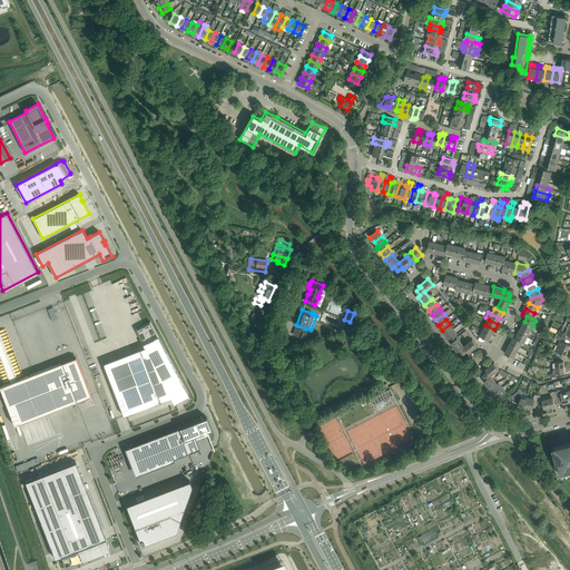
[(144,347),(104,363),(124,415),(172,397),(174,403),(189,395),(165,350),(150,322),(135,328),(144,347)]
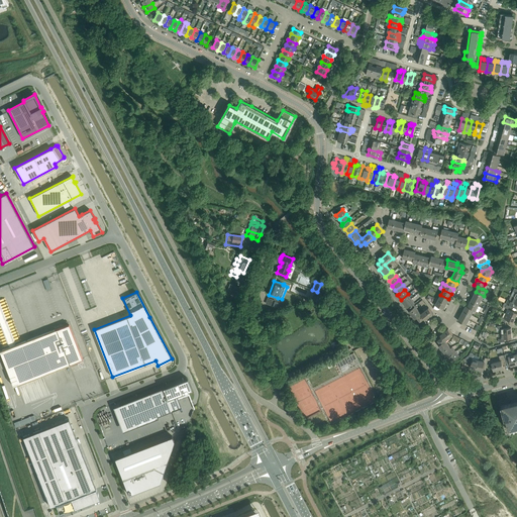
[(481,301),(484,296),(476,292),(473,297),(481,301)]
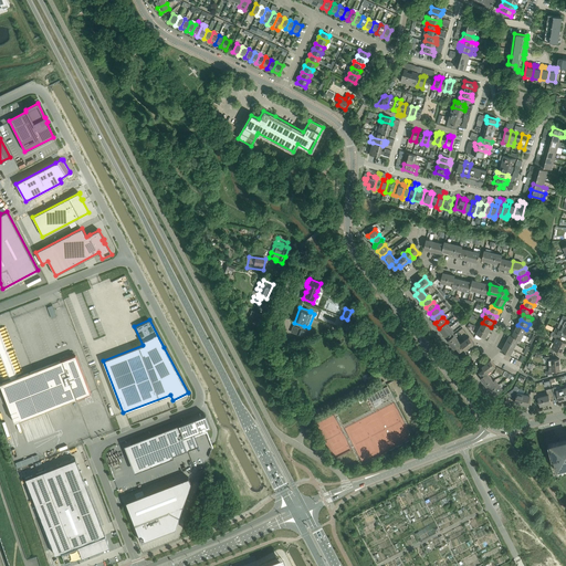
[(442,333),(450,327),(447,322),(439,328),(442,333)]
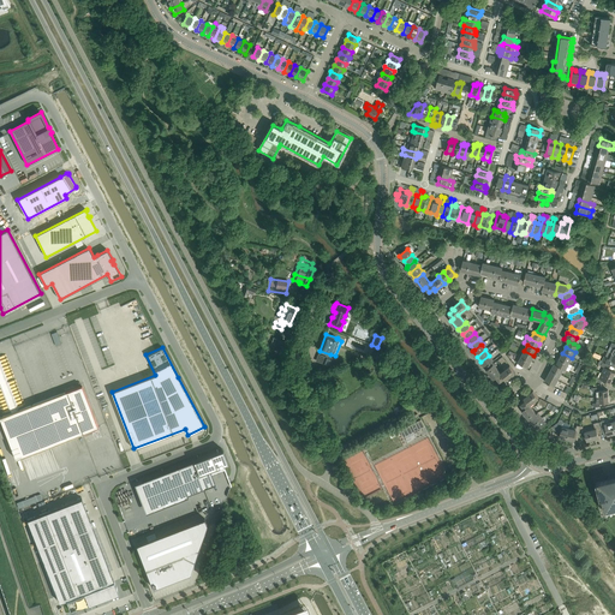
[(524,351),(521,357),(531,362),(533,356),(524,351)]
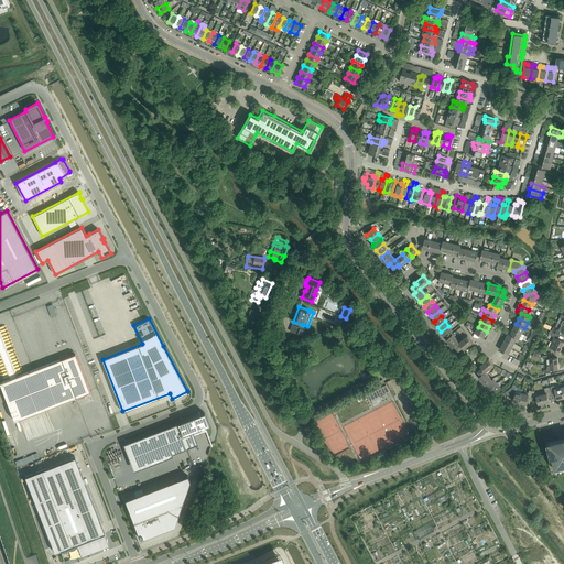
[(554,326),(552,331),(553,332),(560,335),(563,336),(563,325),(557,323),(555,327),(554,326)]
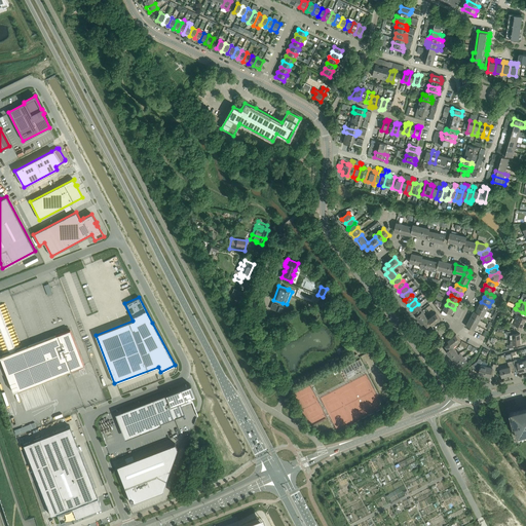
[(489,306),(481,302),(478,306),(486,311),(489,306)]
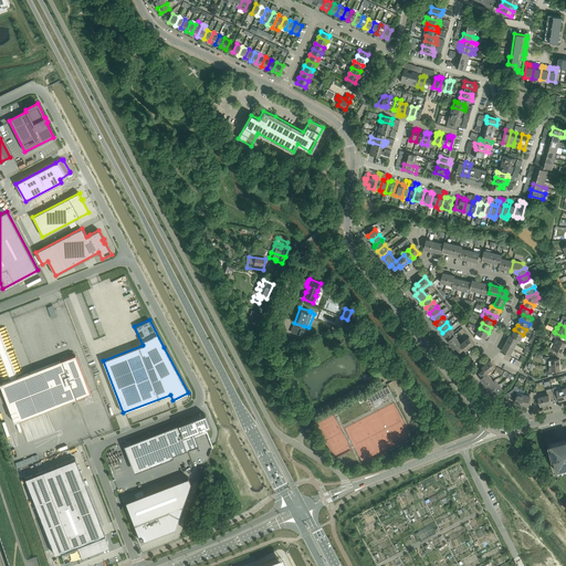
[(489,333),(480,328),(477,326),(473,332),(477,334),(485,338),(489,333)]
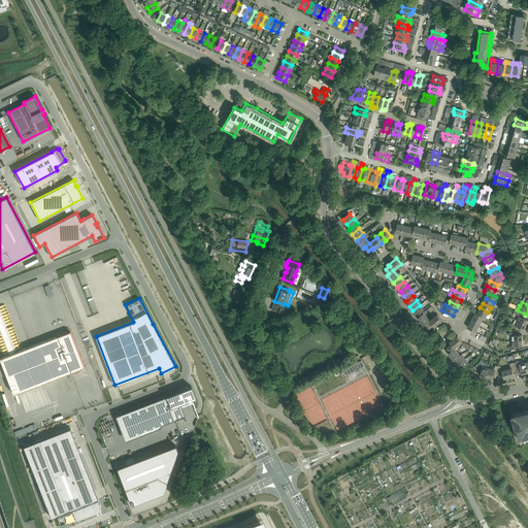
[(279,305),(277,312),(283,315),(286,308),(279,305)]
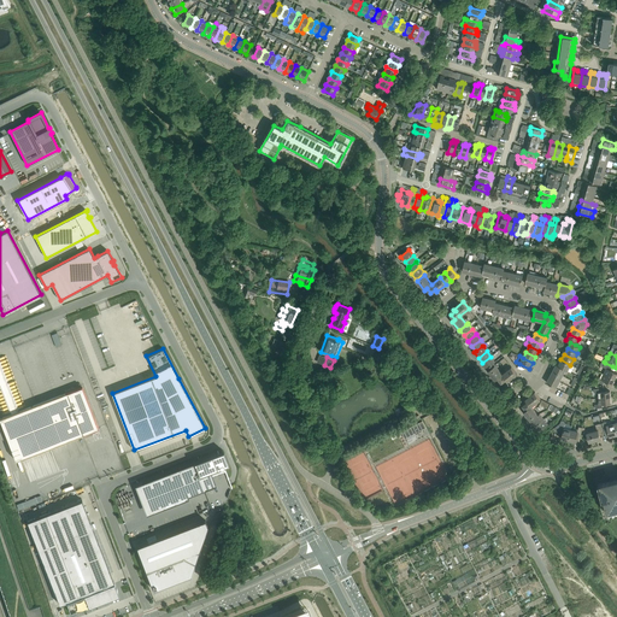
[(495,362),(491,357),(482,363),(487,369),(495,362)]
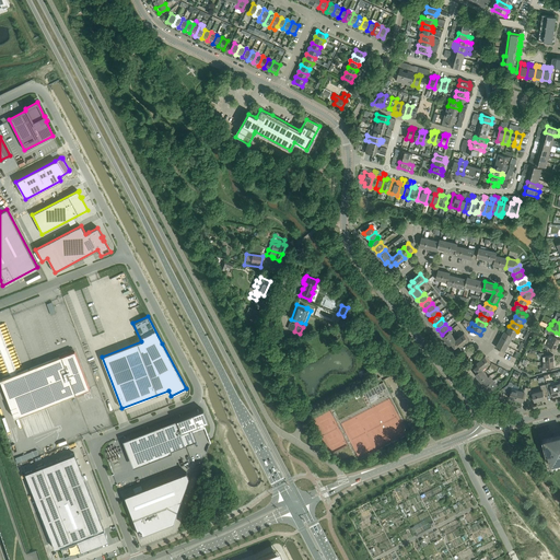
[(515,337),(517,331),(509,326),(506,331),(513,336),(515,337)]
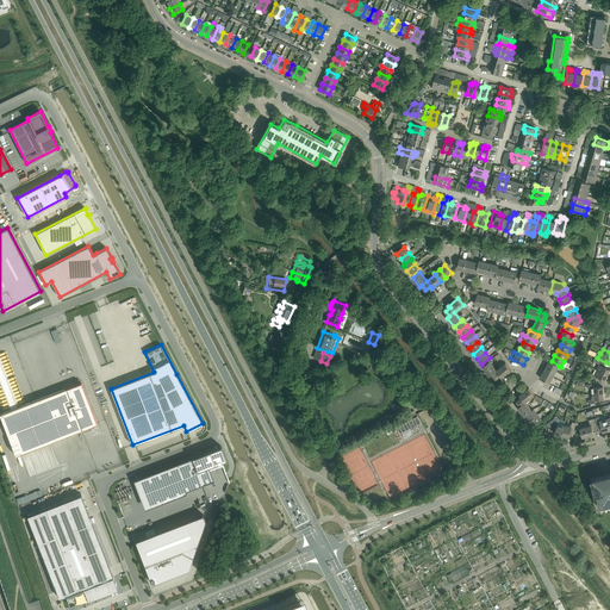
[(596,362),(599,365),(597,369),(608,375),(609,369),(609,368),(603,366),(604,362),(598,360),(598,359),(596,356),(593,361),(597,362),(596,362)]
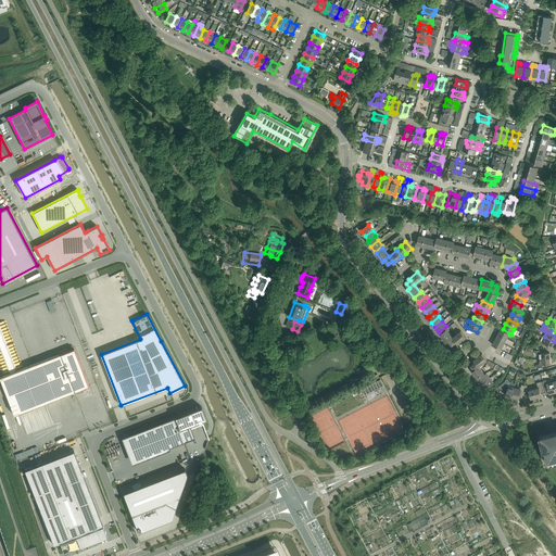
[(89,387),(74,349),(16,370),(0,328),(0,345),(11,374),(0,377),(14,415),(89,387)]
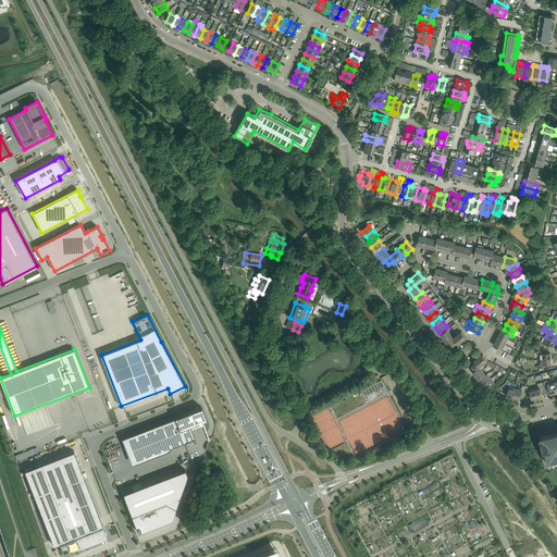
[(508,338),(510,334),(504,330),(502,329),(499,334),(508,338)]
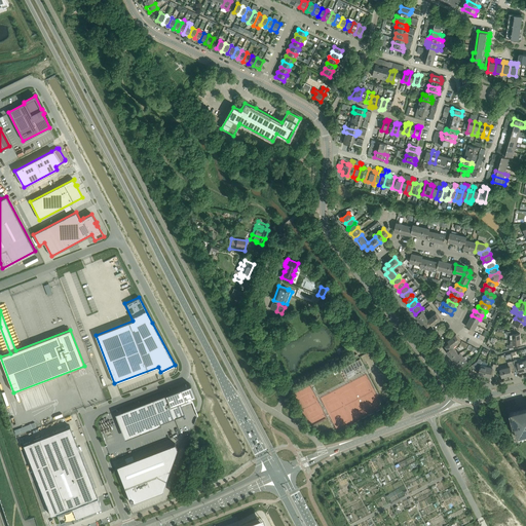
[(433,325),(441,318),(436,312),(428,318),(422,311),(416,315),(422,324),(424,323),(427,327),(431,324),(433,325)]
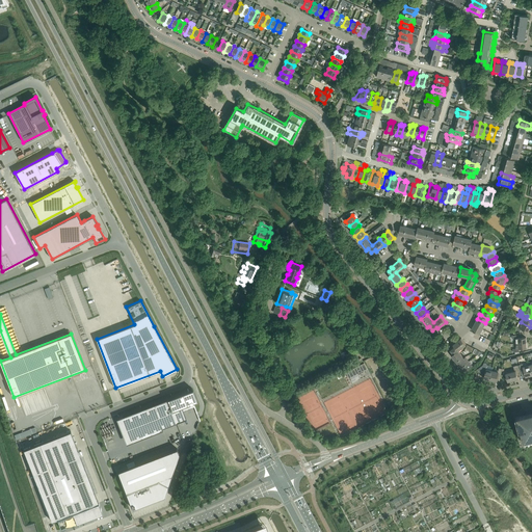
[(482,328),(485,323),(477,319),(474,324),(482,328)]
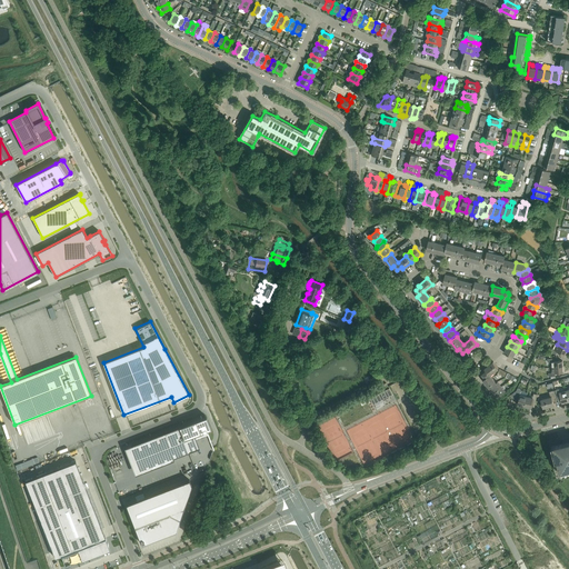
[(567,350),(557,345),(555,350),(551,348),(550,351),(556,355),(557,351),(565,355),(567,350)]
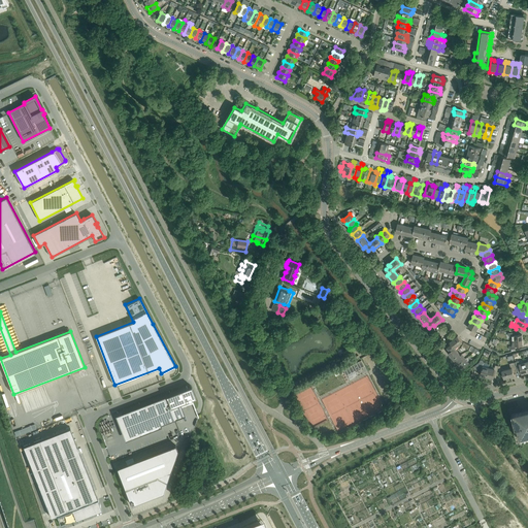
[(475,331),(479,326),(470,322),(467,327),(475,331)]
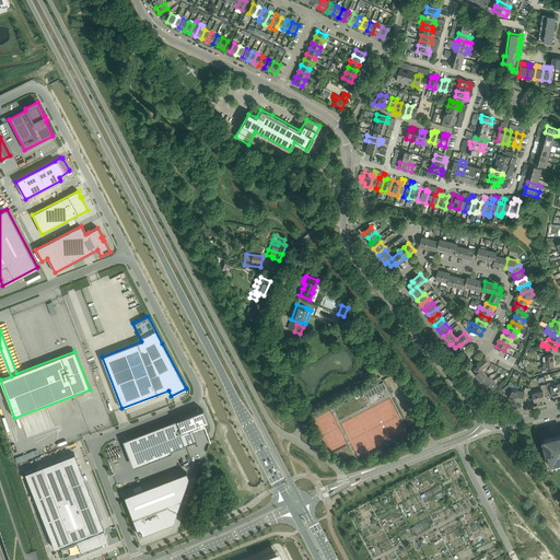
[(539,357),(543,356),(543,362),(553,361),(553,354),(546,356),(546,352),(539,353),(539,357)]
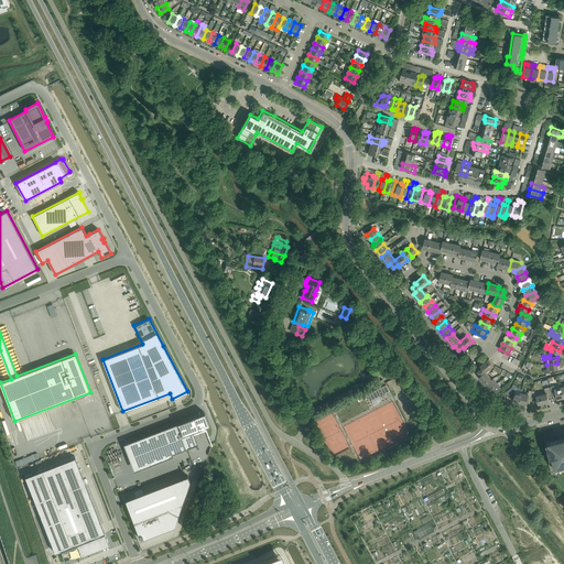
[(492,379),(491,379),(486,371),(495,365),(489,358),(480,365),(481,367),(477,370),(480,375),(479,376),(486,384),(492,379)]
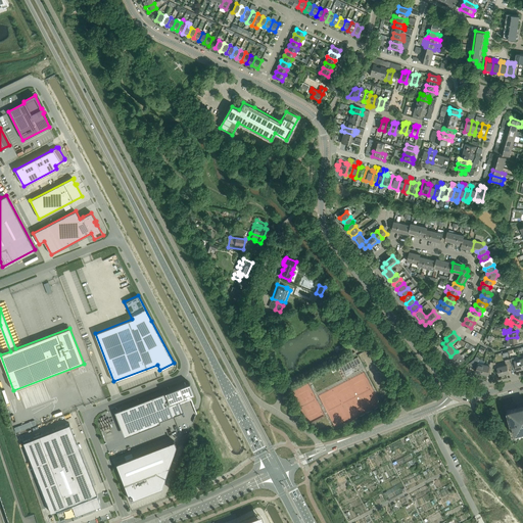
[(518,342),(517,337),(507,338),(508,342),(505,343),(505,346),(511,345),(511,343),(518,342)]
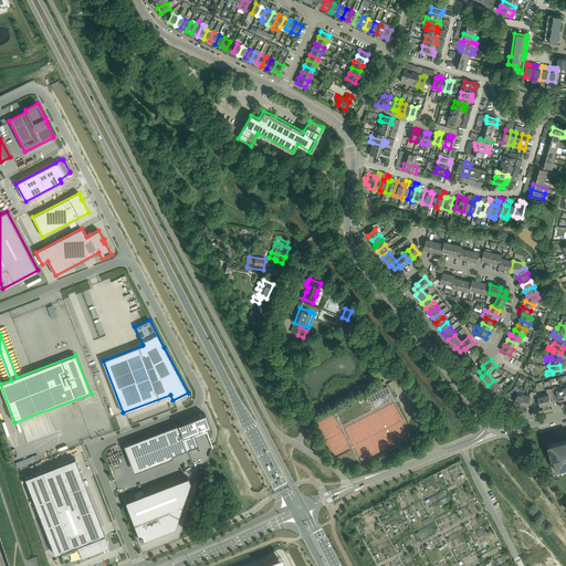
[(491,390),(499,385),(495,379),(493,380),(494,380),(488,386),(491,390)]
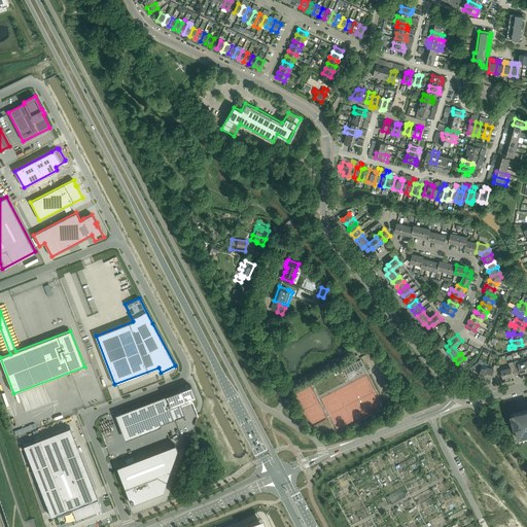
[(468,362),(464,358),(457,363),(460,369),(468,362)]
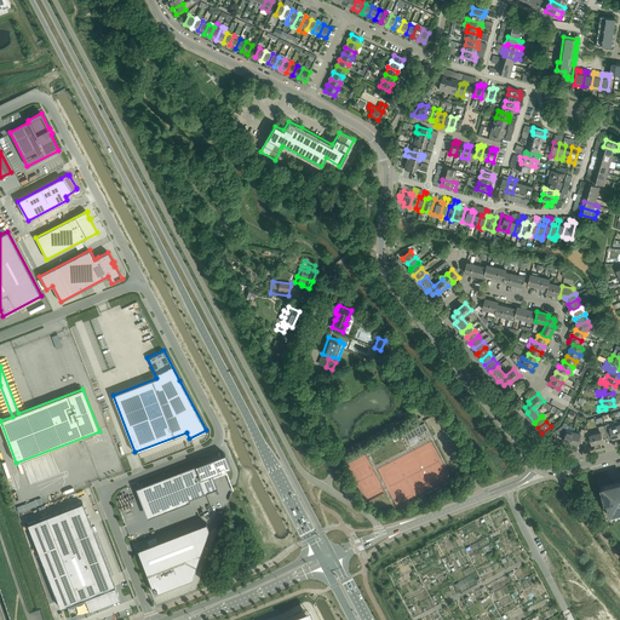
[(428,430),(424,423),(403,434),(406,441),(428,430)]
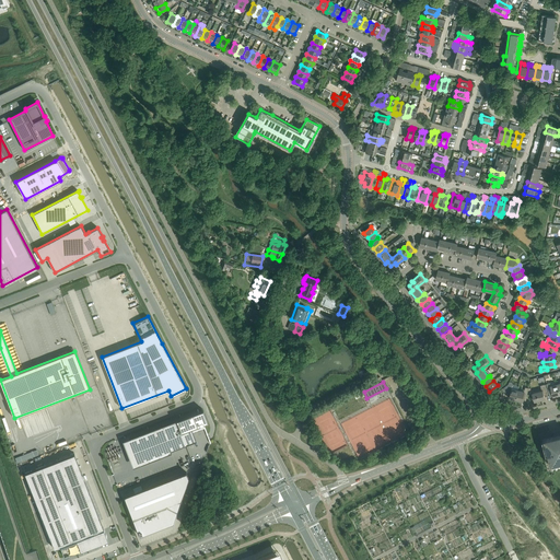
[(559,395),(557,384),(551,386),(550,383),(546,384),(549,396),(552,395),(553,397),(559,395)]
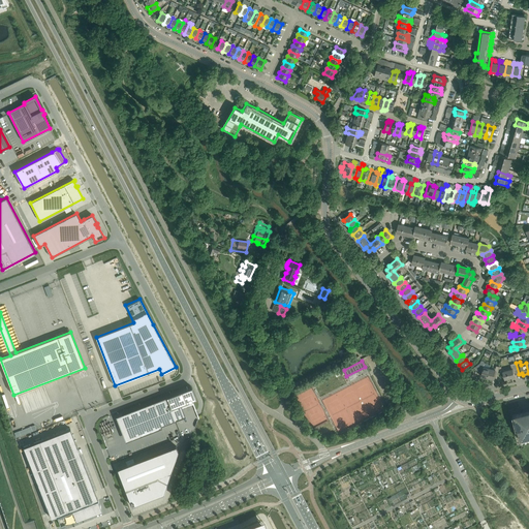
[(488,377),(490,368),(484,367),(480,363),(475,367),(479,373),(481,374),(481,376),(488,377)]
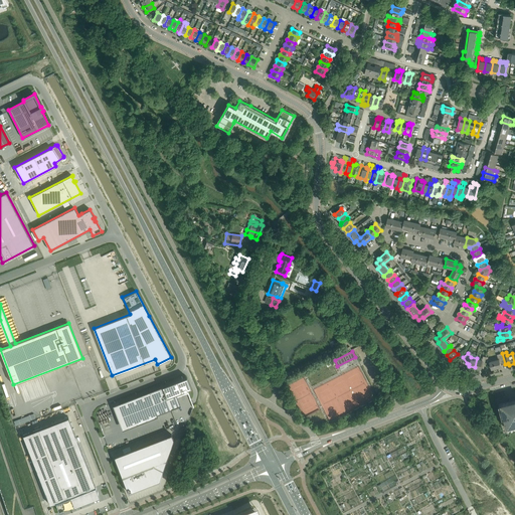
[(498,359),(490,361),(492,369),(501,367),(501,365),(504,364),(501,353),(497,354),(498,359)]
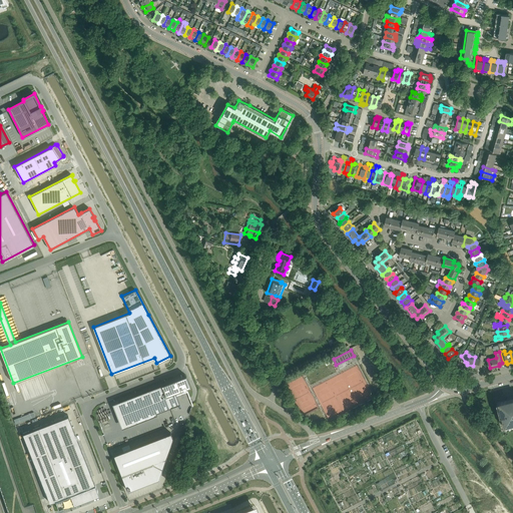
[(482,367),(484,356),(481,355),(481,357),(479,358),(475,357),(473,366),(478,368),(479,366),(482,366),(482,367)]
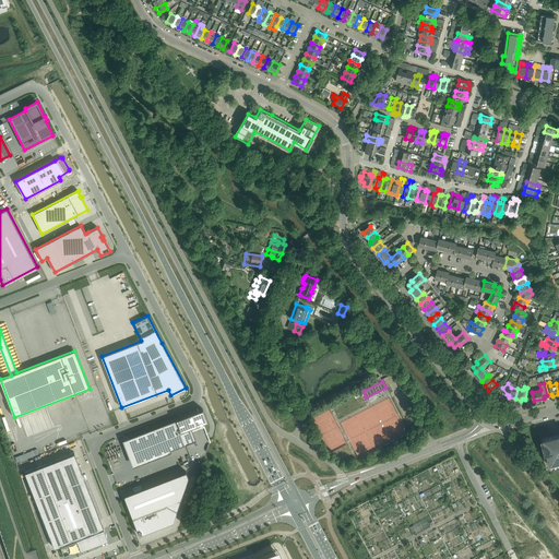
[(198,411),(129,438),(138,462),(140,461),(158,454),(159,455),(170,451),(170,450),(195,440),(195,439),(192,431),(204,427),(203,423),(207,420),(203,408),(199,411),(198,411)]
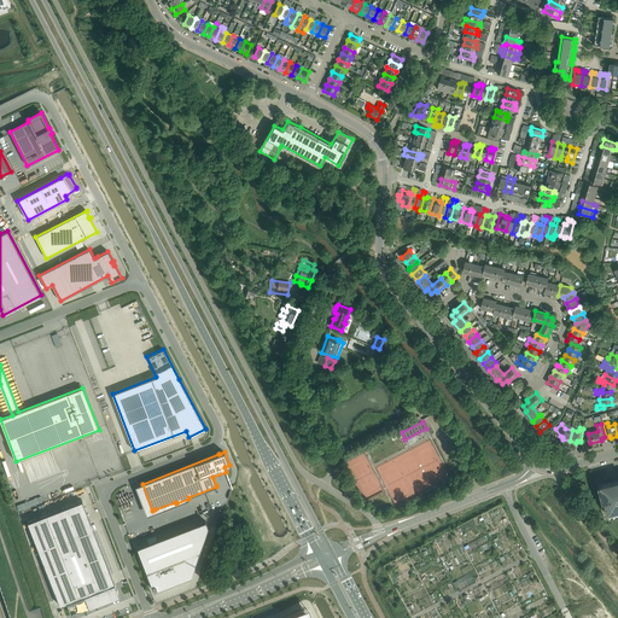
[(599,496),(605,522),(617,518),(617,478),(608,481),(610,483),(599,485),(601,496),(599,496)]
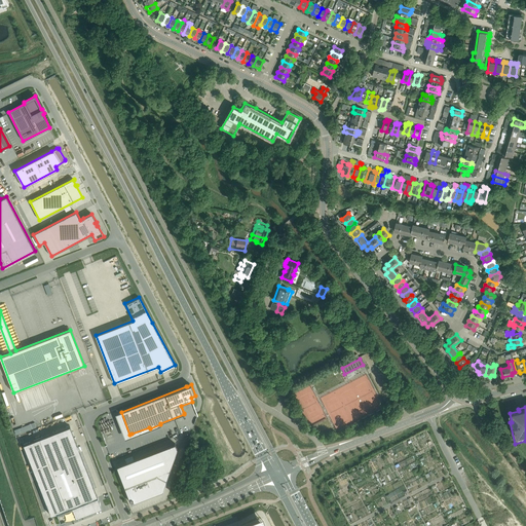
[(70,426),(24,444),(51,516),(57,513),(61,523),(66,521),(99,508),(98,505),(101,504),(88,474),(70,426)]
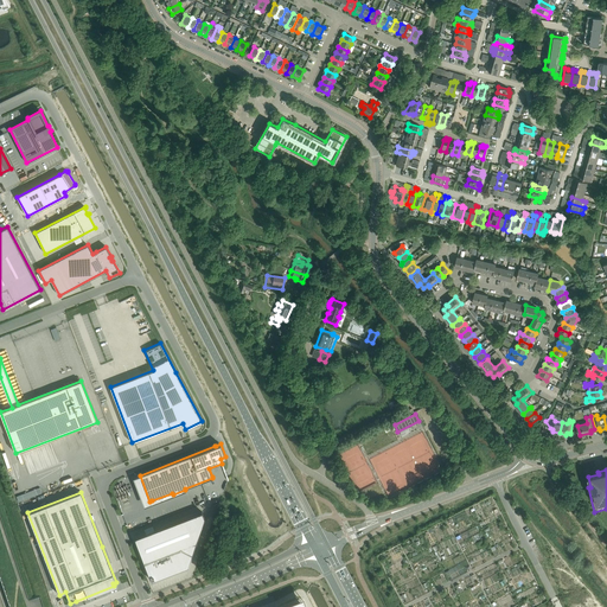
[(202,512),(135,537),(148,574),(151,580),(166,574),(173,572),(187,566),(204,518),(202,512)]
